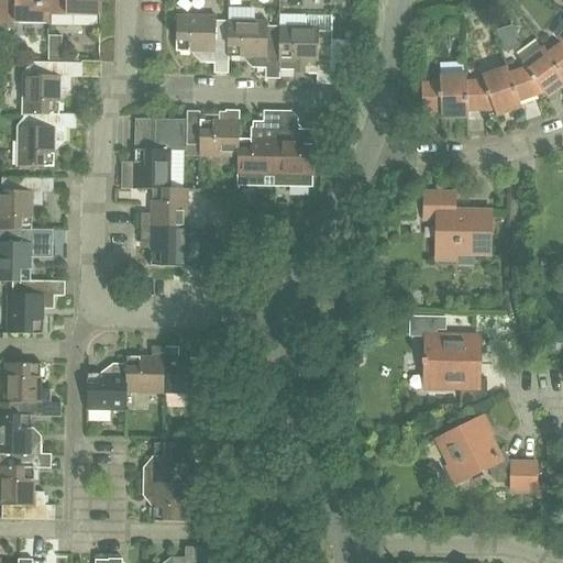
[(48,0),(13,0),(13,2),(0,1),(0,24),(48,25),(48,15),(48,0)]
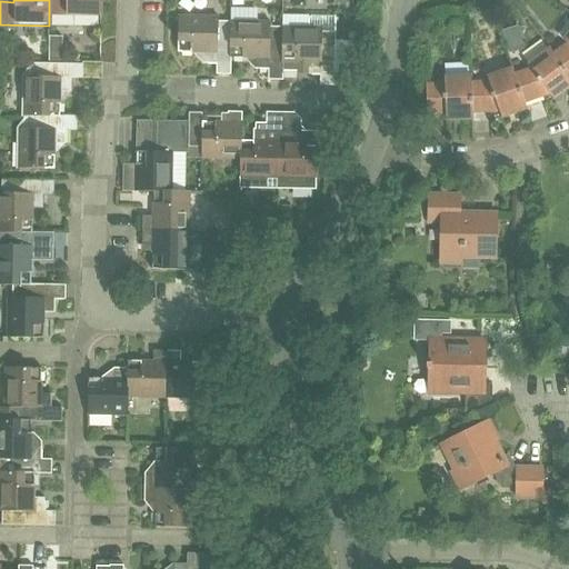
[(49,0),(49,16),(101,17),(100,0),(49,0)]
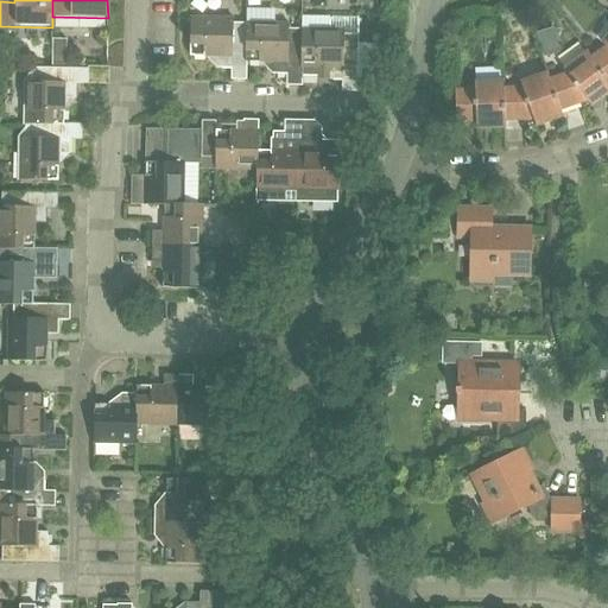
[(302,30),(301,69),(302,69),(302,80),(316,80),(316,75),(328,75),(328,80),(342,81),(342,92),(358,92),(358,77),(358,44),(359,17),(334,17),(331,18),(330,30),(302,30)]
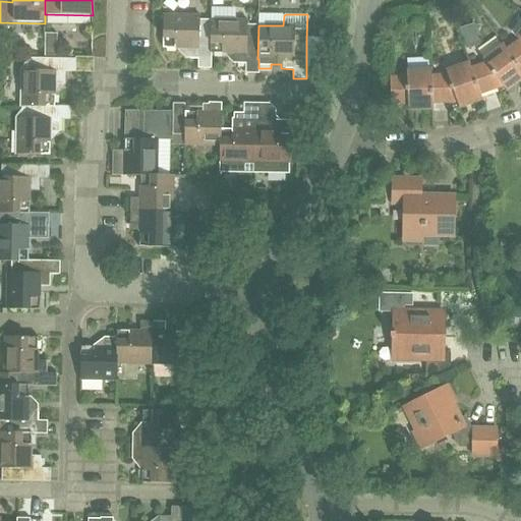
[(211,69),(212,54),(211,54),(212,20),(199,19),(199,15),(163,15),(162,49),(185,49),(185,59),(197,59),(197,68),(211,69)]
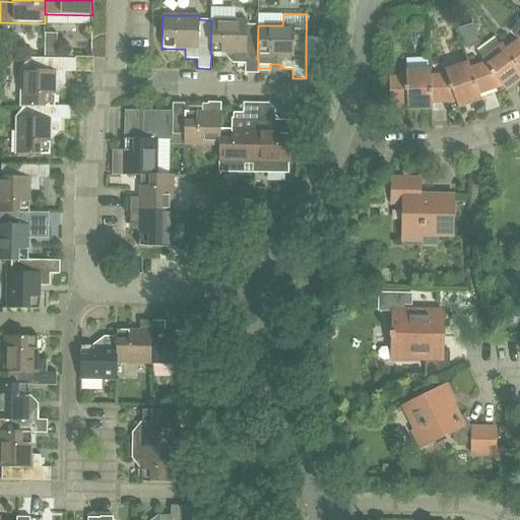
[(247,20),(211,20),(210,54),(211,54),(233,54),(233,63),(245,64),(245,73),(258,74),(258,68),(258,59),(257,59),(258,25),(247,24),(247,20)]
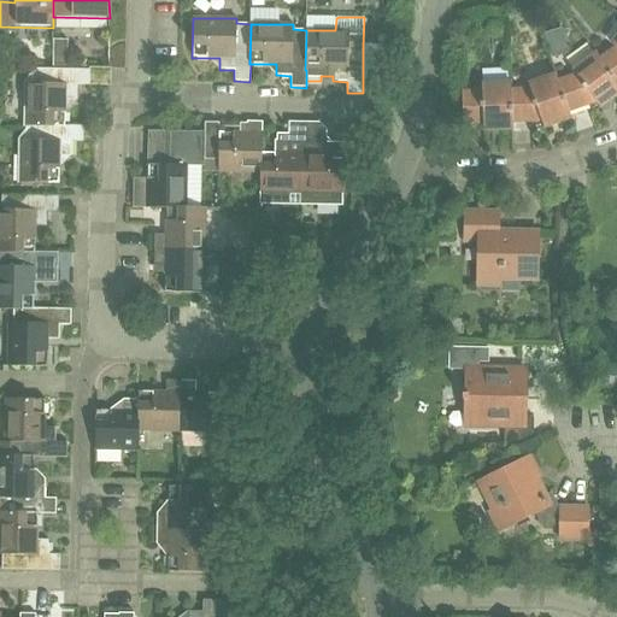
[(385,24),(370,24),(370,45),(383,45),(385,24)]
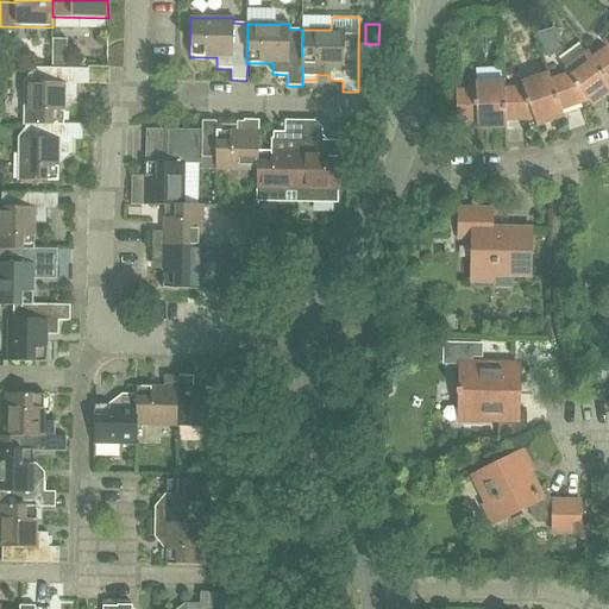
[(608,46),(591,58),(608,81),(608,35),(603,44),(608,46)]
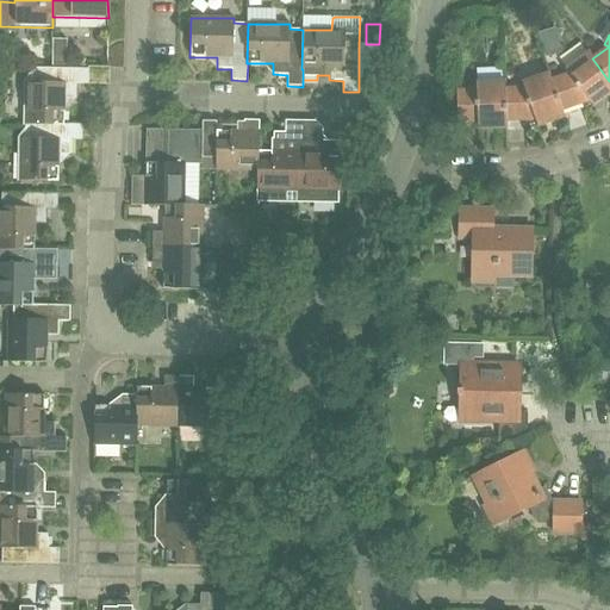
[(67,39),(53,39),(51,67),(66,67),(67,39)]
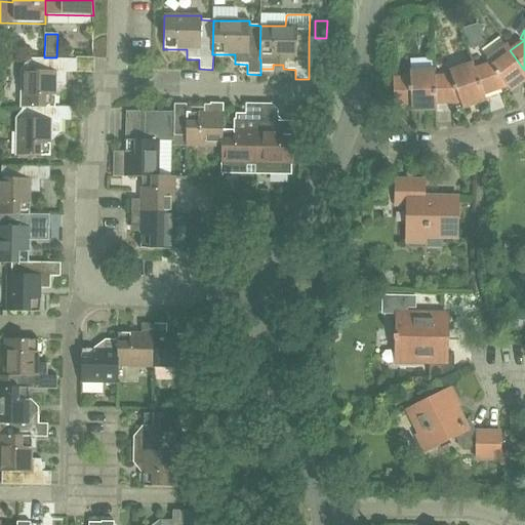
[(524,82),(524,70),(510,50),(507,45),(486,59),(489,64),(474,69),(483,95),(484,96),(507,88),(510,93),(524,82)]
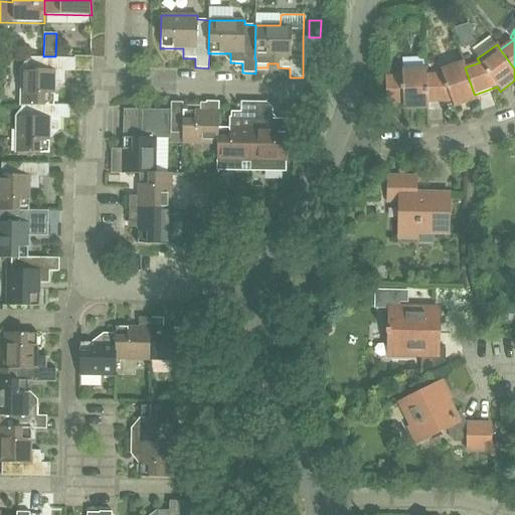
[(22,69),(21,106),(54,106),(54,105),(54,83),(64,83),(64,71),(74,71),(74,58),(26,57),(26,69),(22,69)]
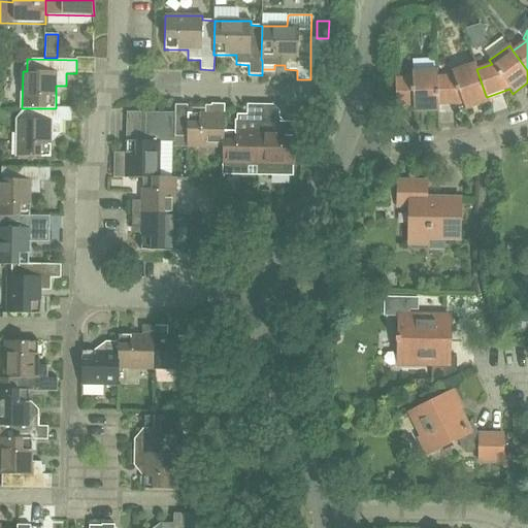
[(453,78),(437,78),(436,78),(438,105),(462,104),(465,110),(489,102),(487,97),(486,96),(476,69),(475,64),(452,72),(453,78)]
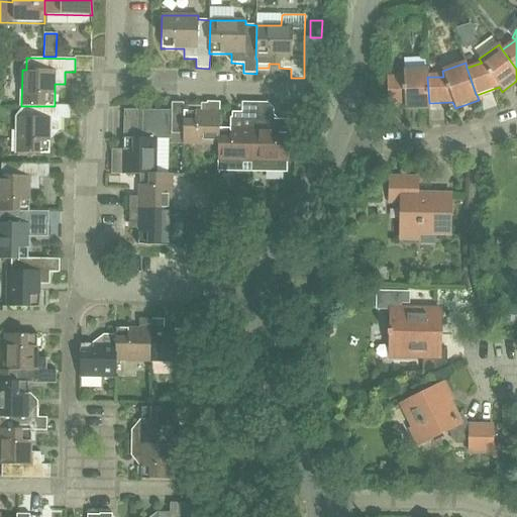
[(404,77),(387,78),(388,105),(404,104),(405,110),(429,109),(429,103),(427,77),(428,77),(428,70),(403,71),(404,77)]
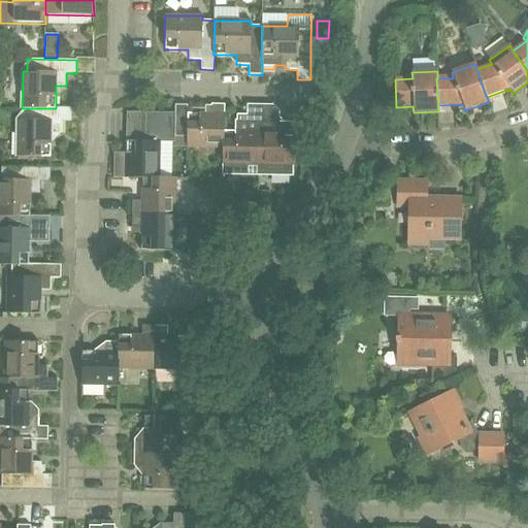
[(210,114),(187,113),(187,123),(176,123),(175,136),(187,137),(187,147),(223,149),(223,131),(224,131),(225,104),(210,104),(210,114)]
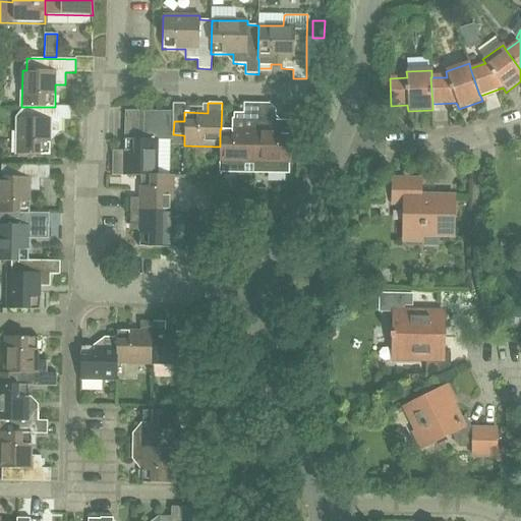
[(70,107),(55,106),(55,107),(21,107),(21,118),(17,118),(16,155),(50,155),(50,131),(60,132),(60,120),(70,120),(70,107)]
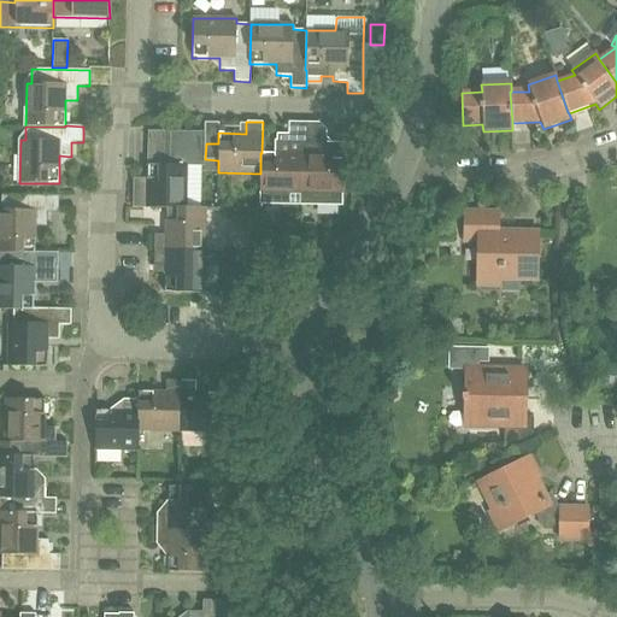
[(135,184),(134,210),(166,210),(166,207),(186,209),(186,207),(200,207),(201,166),(204,166),(205,133),(171,131),(170,165),(148,165),(147,165),(147,180),(147,184),(135,184)]
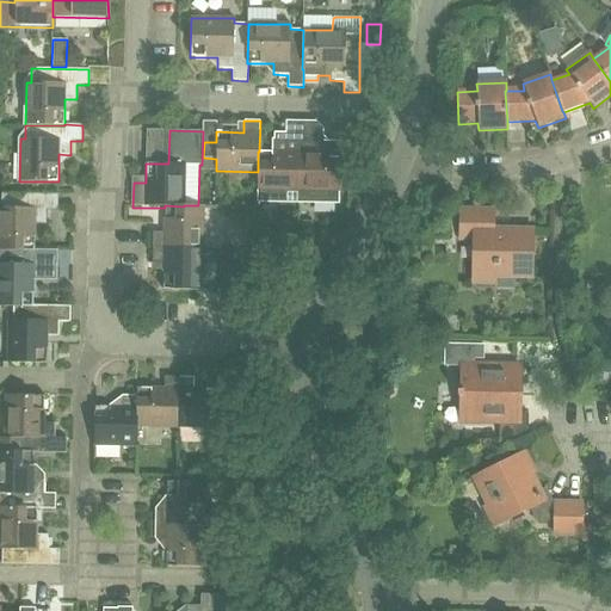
[(287,191),(300,192),(300,141),(287,141),(288,134),(285,134),(275,133),(275,152),(259,152),(258,152),(258,172),(257,191),(257,203),(287,203),(287,191)]
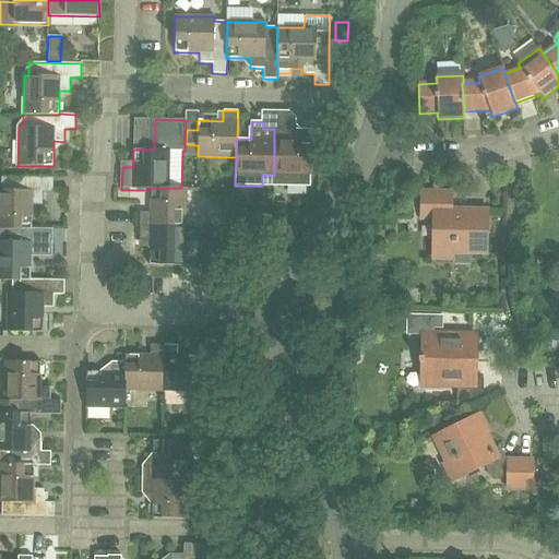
[(288,129),(274,129),(274,176),(274,186),(309,187),(309,176),(312,176),(313,140),(313,130),(300,130),(288,129)]
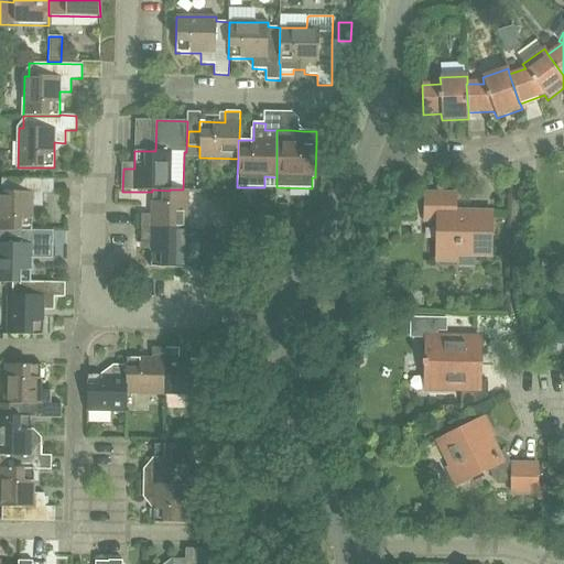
[(0,230),(32,231),(32,207),(43,207),(43,194),(53,194),(54,180),(1,179),(1,192),(0,192),(0,230)]
